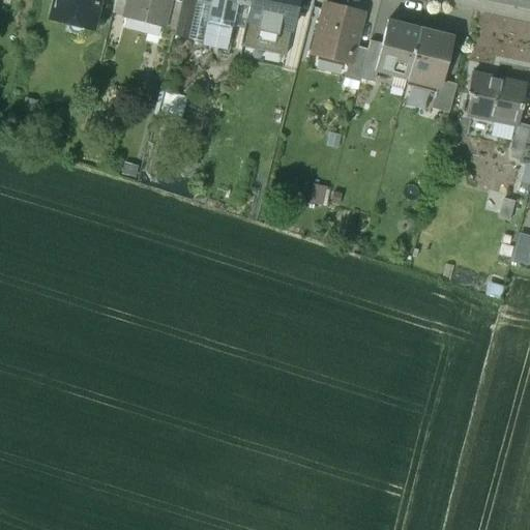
[(55,0),(51,19),(68,23),(67,27),(70,33),(77,35),(83,32),(84,27),(93,29),(99,0),(55,0)]
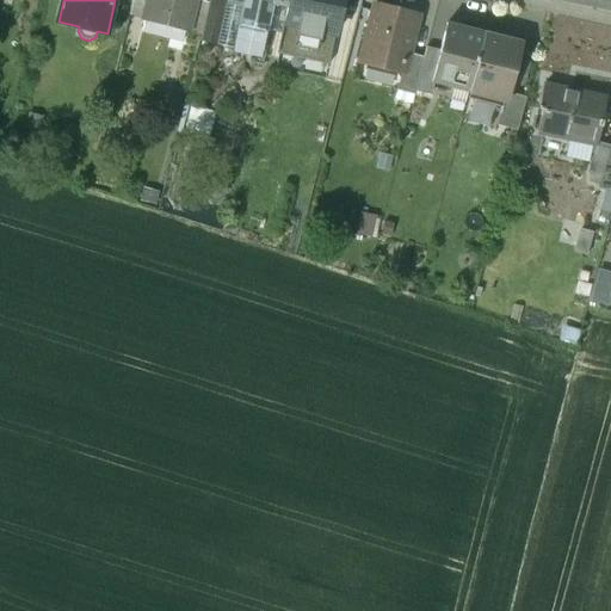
[(150,0),(135,0),(131,16),(148,20),(150,13),(147,12),(150,0)]
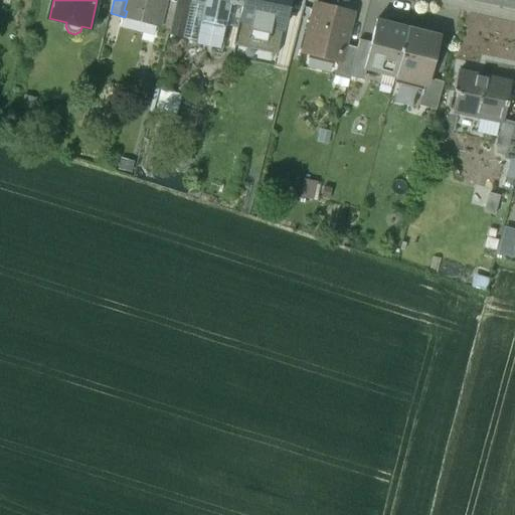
[(127,0),(124,10),(127,11),(159,20),(161,20),(166,0),(127,0)]
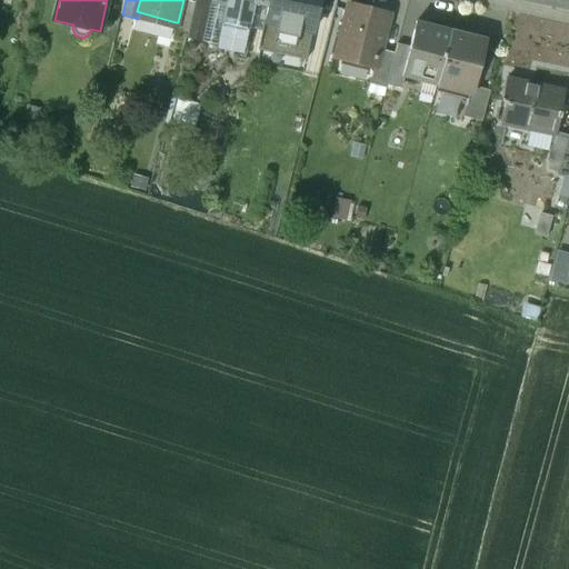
[(197,3),(185,0),(183,0),(178,22),(176,22),(175,29),(189,32),(197,3)]
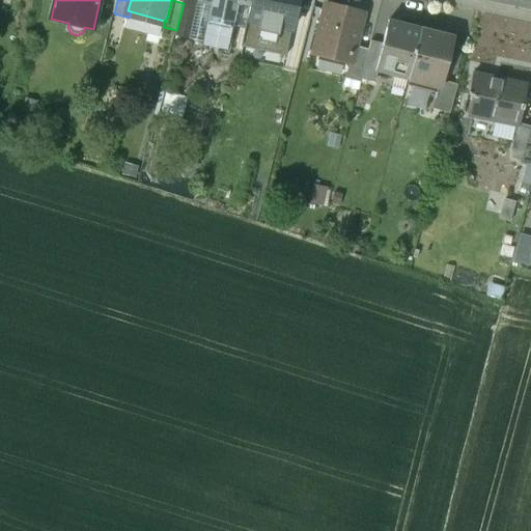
[(199,1),(197,0),(196,5),(189,39),(204,43),(210,22),(213,4),(199,1)]
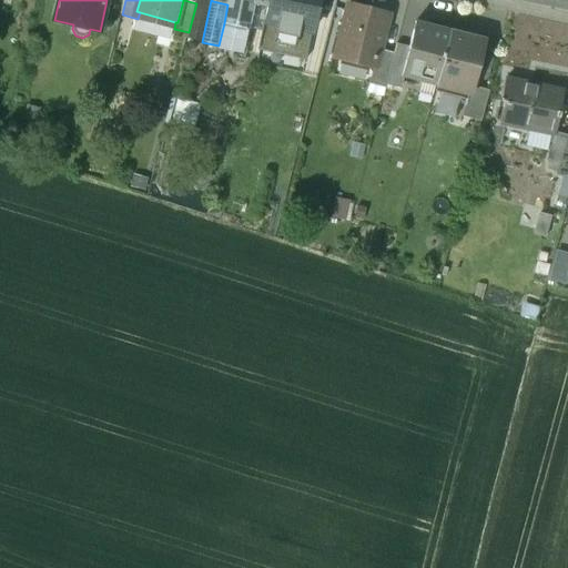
[(213,0),(213,1),(227,4),(252,9),(253,4),(253,0),(213,0)]
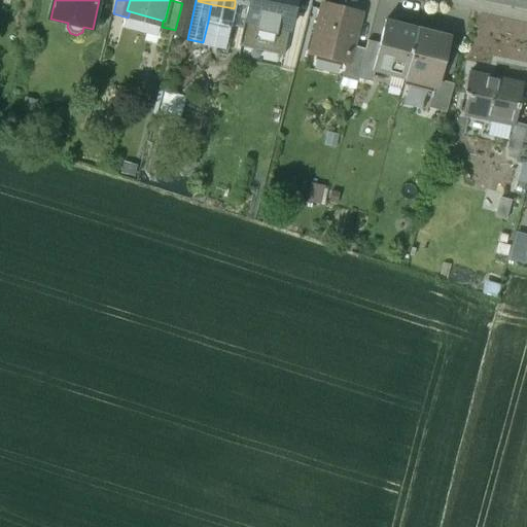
[(235,0),(235,4),(249,7),(241,47),(284,57),(294,11),(295,11),(297,0),(235,0)]
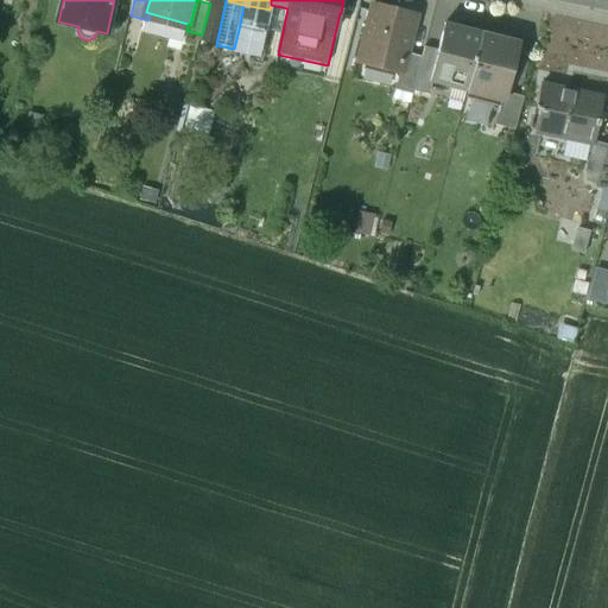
[(202,35),(201,42),(216,45),(225,6),(210,4),(202,35)]
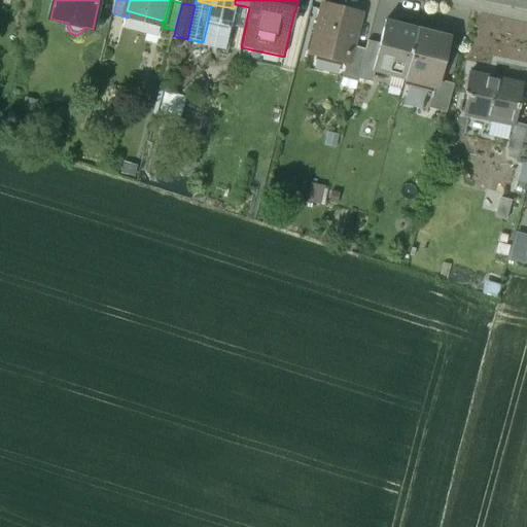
[(234,8),(211,4),(208,22),(231,27),(235,8),(234,8)]
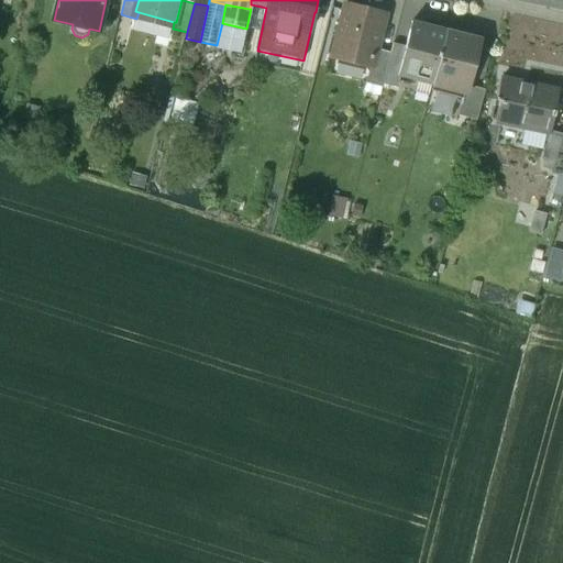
[(386,15),(346,6),(334,57),(372,66),(373,67),(377,50),(386,15)]
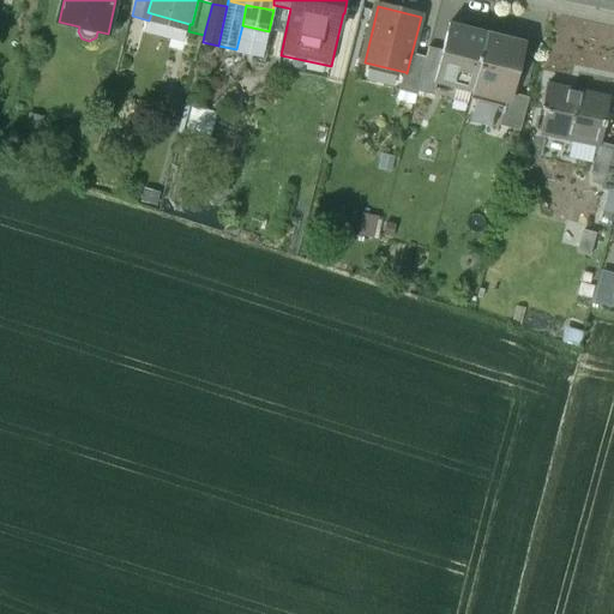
[(488,34),(450,24),(441,58),(435,82),(437,83),(473,92),(487,36),(488,34)]
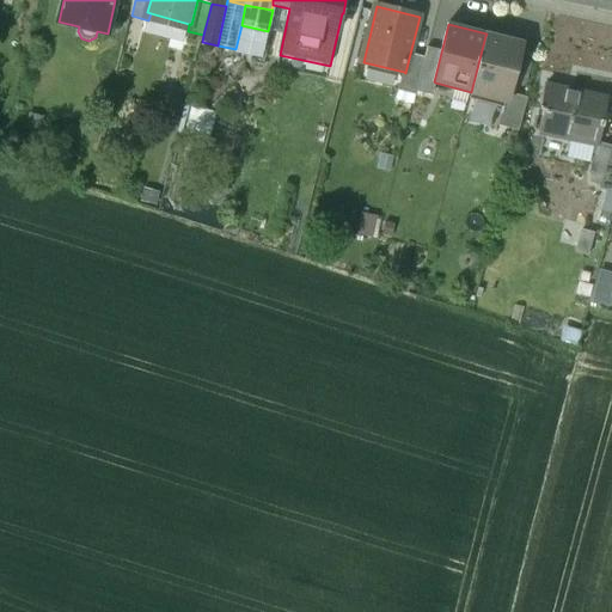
[(268,31),(242,25),(236,49),(263,55),(268,31)]
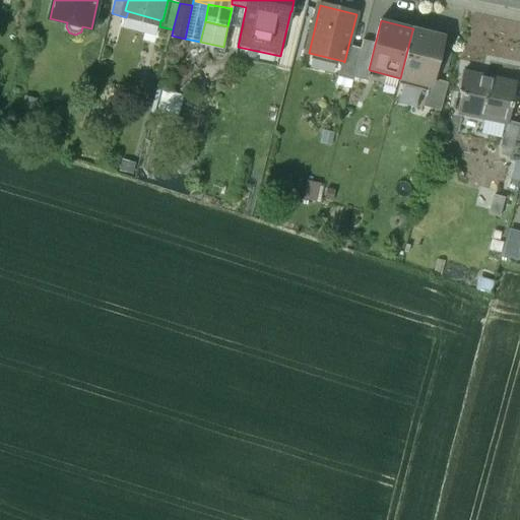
[(412,30),(400,78),(429,85),(431,85),(433,79),(443,38),(412,30)]
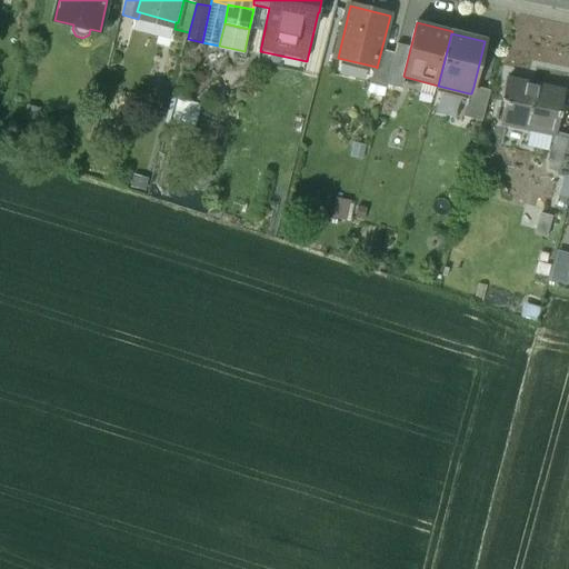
[(396,53),(381,50),(377,68),(376,67),(371,83),(387,88),(388,85),(396,53)]
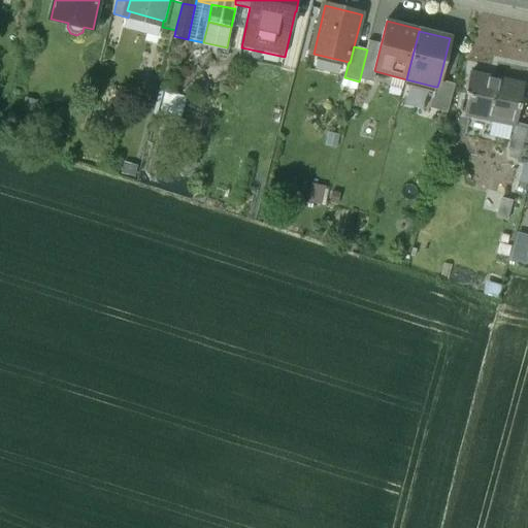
[(380,50),(368,46),(367,50),(360,78),(373,81),(375,71),(374,70),(380,50)]
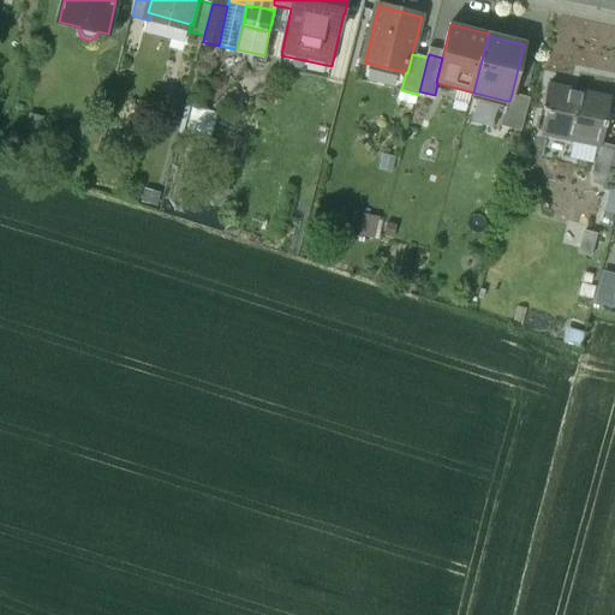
[(589,95),(548,87),(543,111),(547,112),(543,133),(602,145),(607,123),(605,123),(610,103),(589,99),(589,95)]
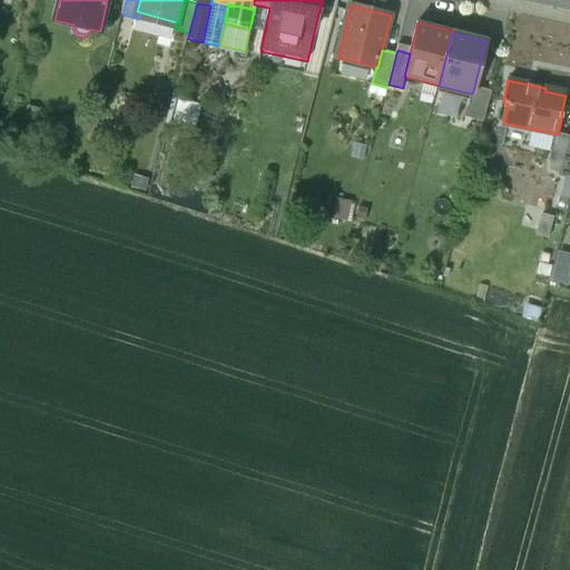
[(491,91),(474,87),(472,94),(470,94),(467,105),(468,106),(464,117),(483,121),(491,91)]
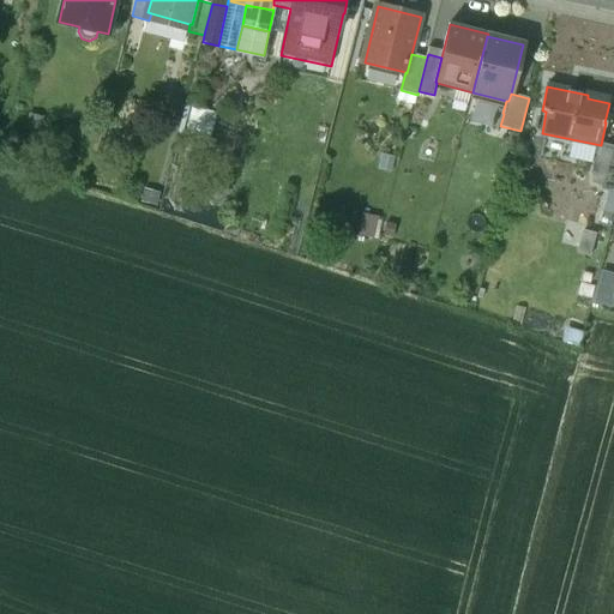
[(217,113),(193,107),(187,134),(210,140),(217,113)]
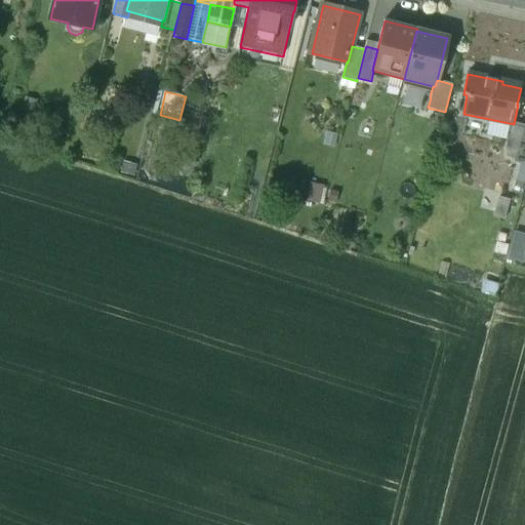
[(524,128),(517,126),(509,157),(524,161),(524,128)]
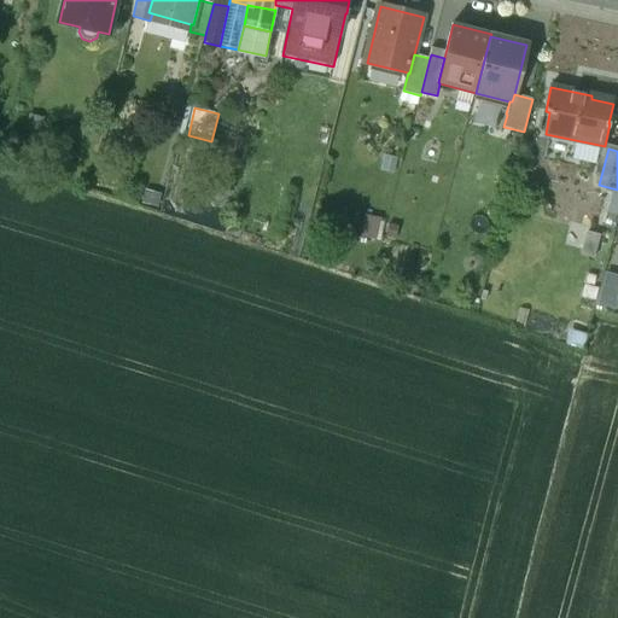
[(361,234),(379,238),(384,216),(366,213),(361,234)]
